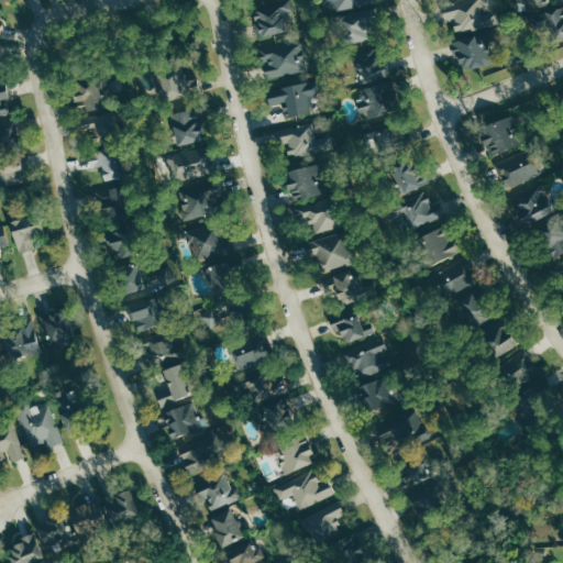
[(272,0),(273,3),(252,9),(258,36),(296,29),(288,0),(272,0)]
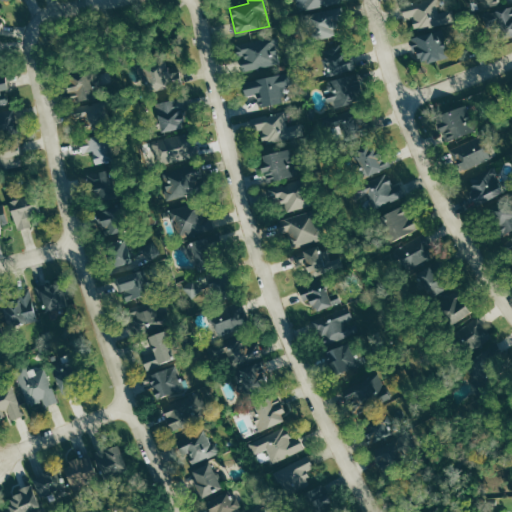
[(294,0),(297,11),(338,3),(337,0),(294,0)]
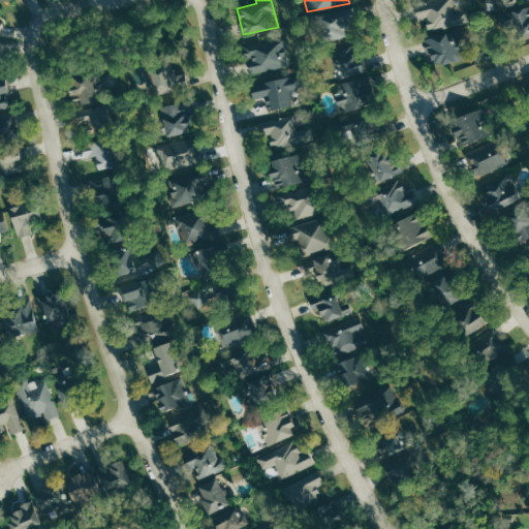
[(435,0),(413,8),(417,20),(424,18),(429,32),(461,21),(453,0),(435,0)]
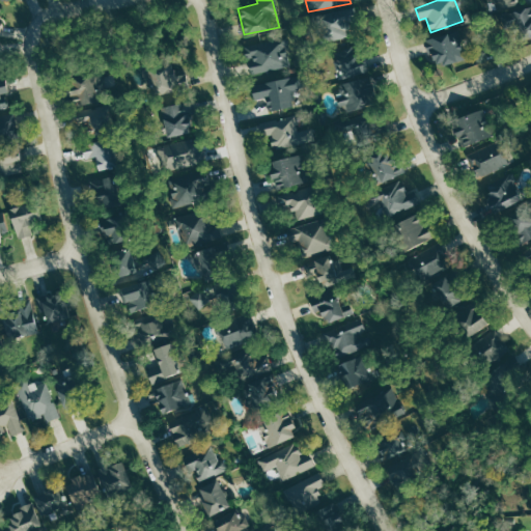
[(519,0),(493,0),(496,10),(520,3),(519,0)]
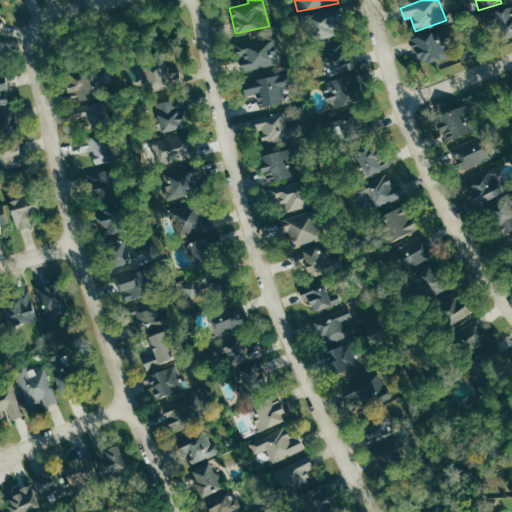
[(511,35),(511,4),(493,11),(502,38),(511,35)]
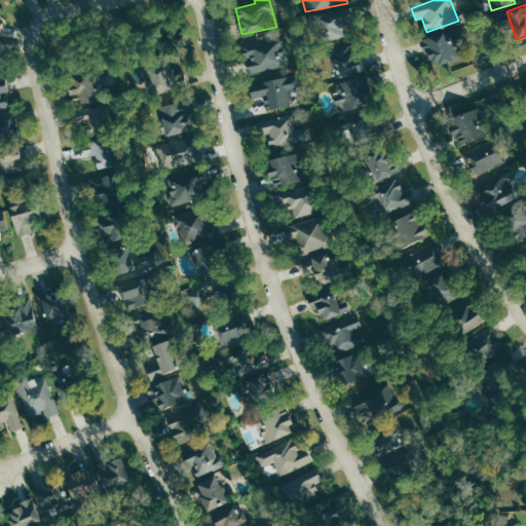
[(352,34),(347,14),(333,19),(331,14),(321,17),(328,41),(352,34)]
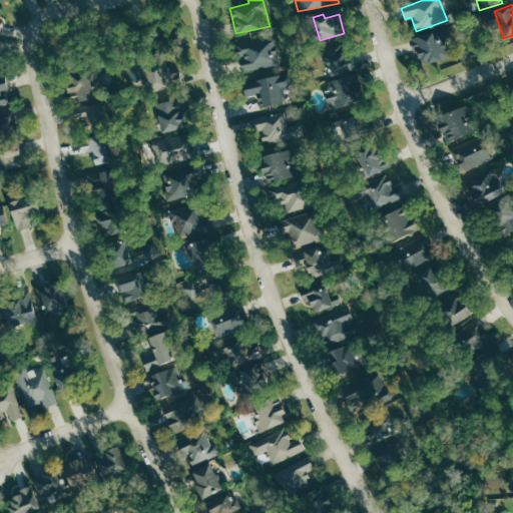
[(445,58),(441,39),(435,41),(433,32),(412,37),(418,64),(445,58)]
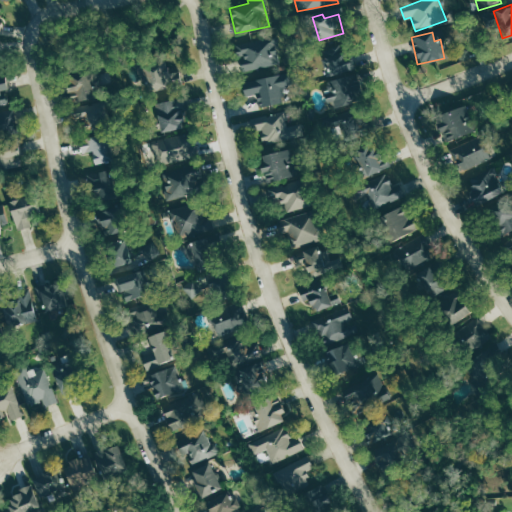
[(237,42),(238,69),(282,67),(281,40),(237,42)]
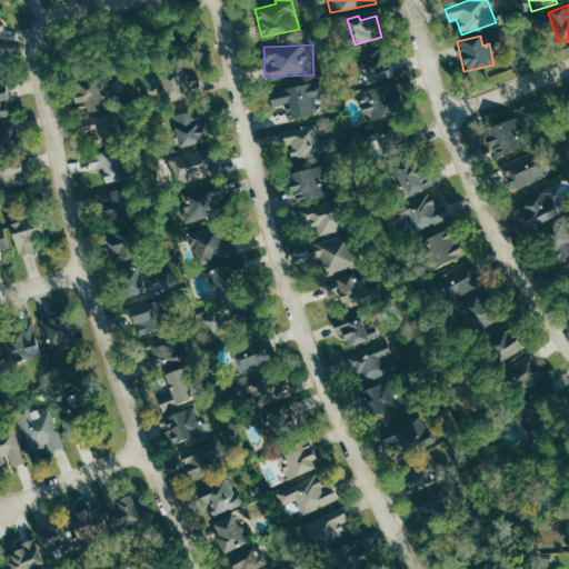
[(363,83),(392,79),(389,56),(360,60),(363,83)]
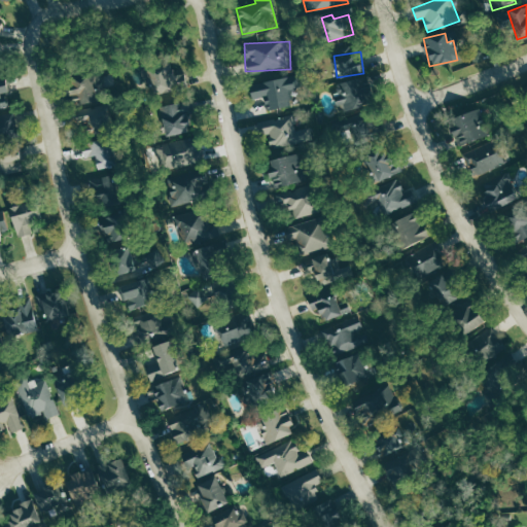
[(183,73),(172,74),(170,63),(148,66),(151,93),(185,88),(183,73)]
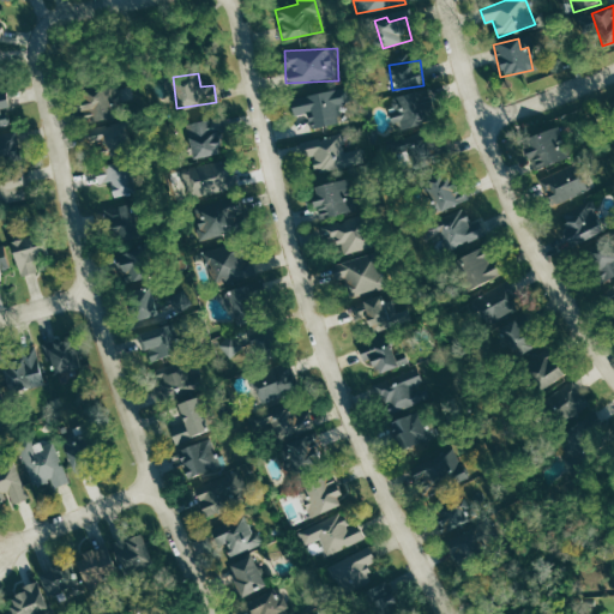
[(79,120),(107,119),(106,86),(78,86),(79,120)]
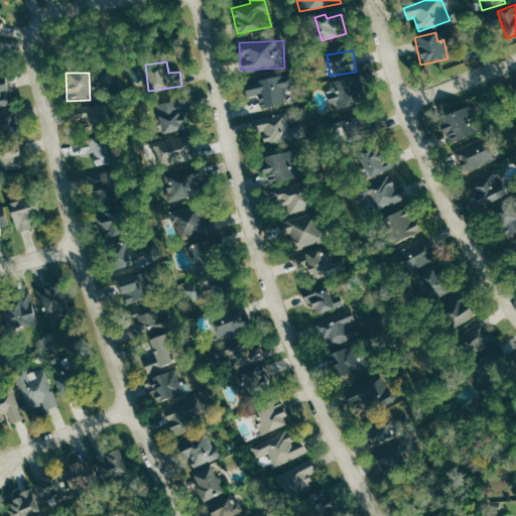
[(337,103),(339,109),(365,101),(356,75),(326,85),(333,104),(337,103)]
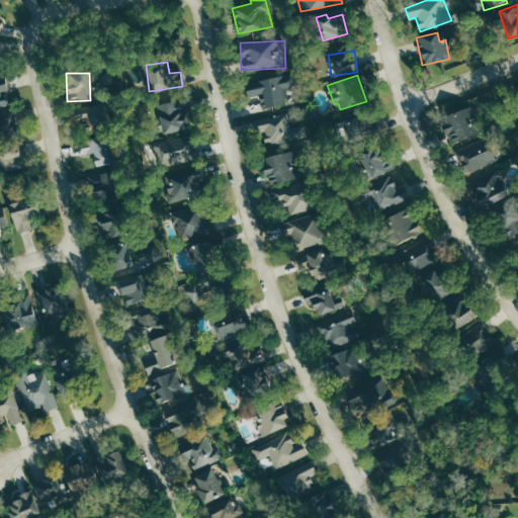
[(6,92),(3,77),(0,77),(0,105),(8,104),(6,92)]
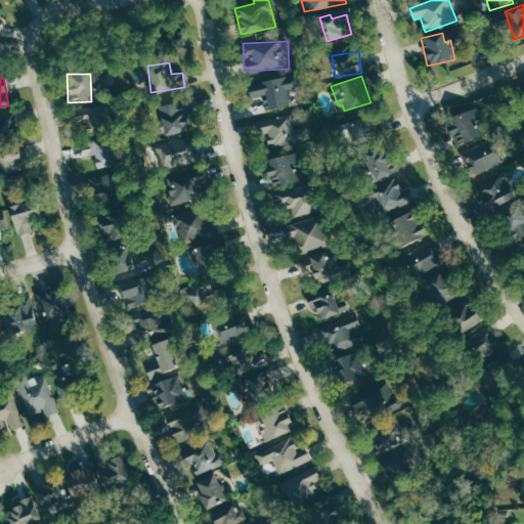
[(266,108),(293,104),(289,78),(248,84),(250,98),(264,96),(266,108)]
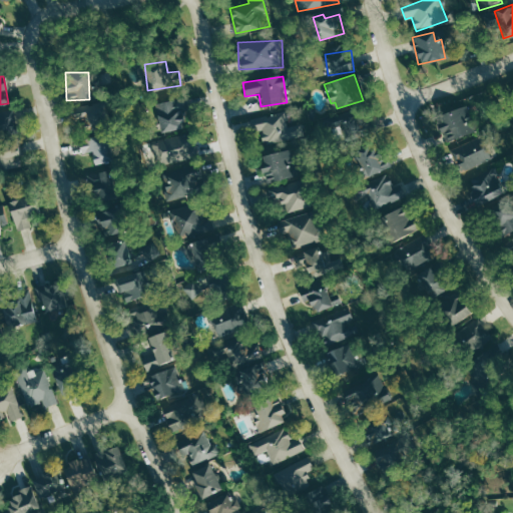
[(156,102),(160,131),(185,128),(181,99),(156,102)]
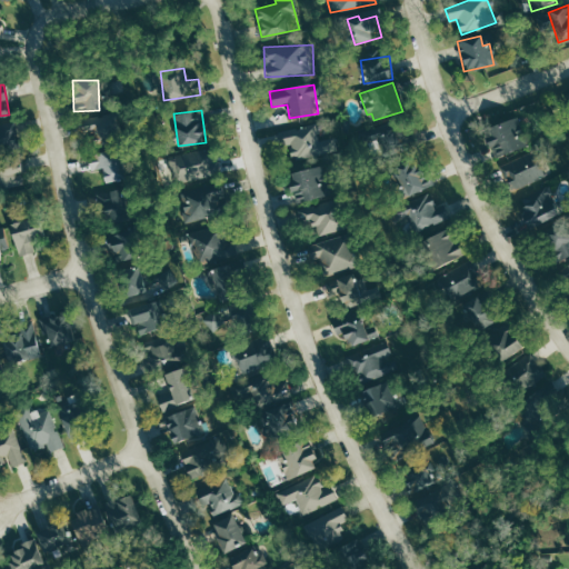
[(119,136),(113,112),(80,120),(83,132),(91,131),(93,141),(119,136)]
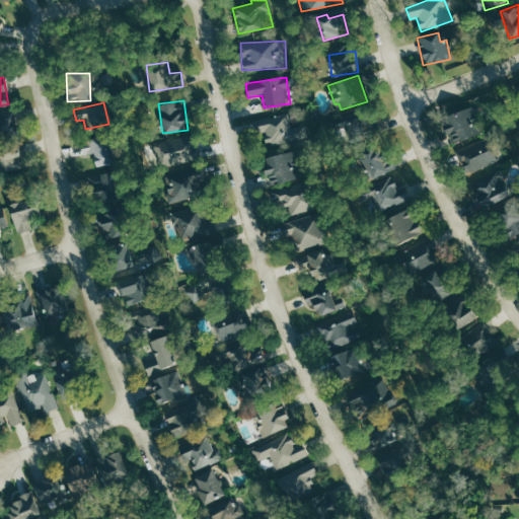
[(450,143),(483,131),(472,105),(440,118),(450,143)]
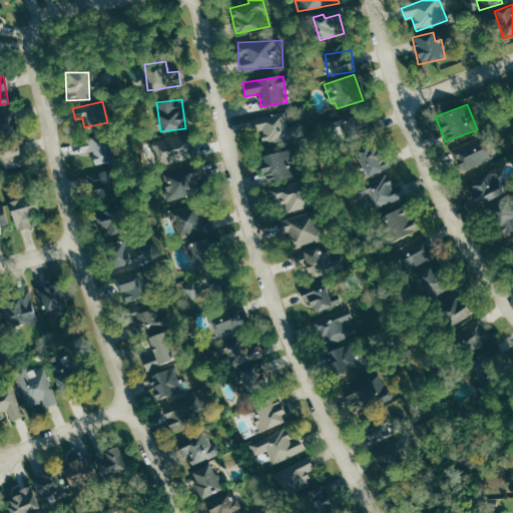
[(253,131),(261,130),(264,145),(305,136),(303,123),(291,126),(287,111),(250,118),(253,131)]
